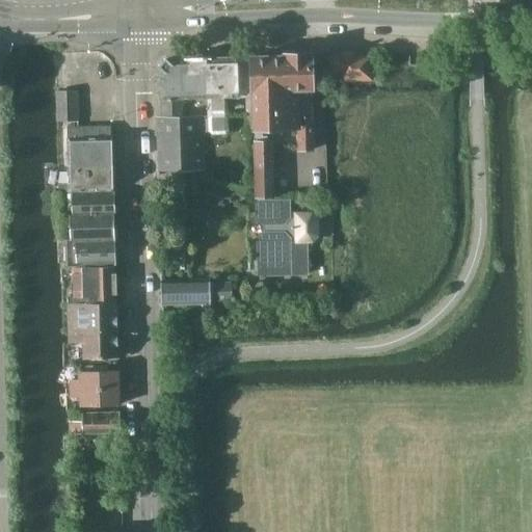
[(355,56),(355,52),(341,52),(341,56),(330,57),(331,72),(341,72),(342,79),(371,78),(370,56),(355,56)]
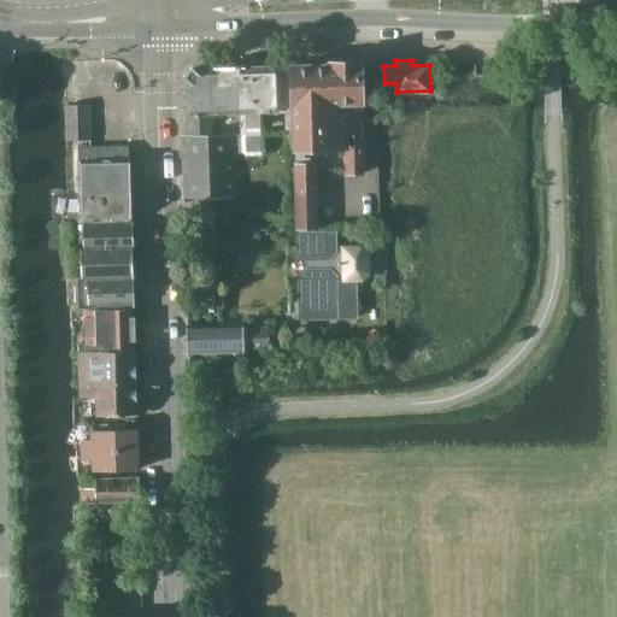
[(329,65),(294,66),(294,92),(295,112),(298,192),(298,229),(317,229),(316,166),(312,166),(312,160),(309,157),(305,157),(305,147),(331,147),(347,146),(348,174),(363,174),(362,140),(364,135),(360,63),(329,64),(329,65)]
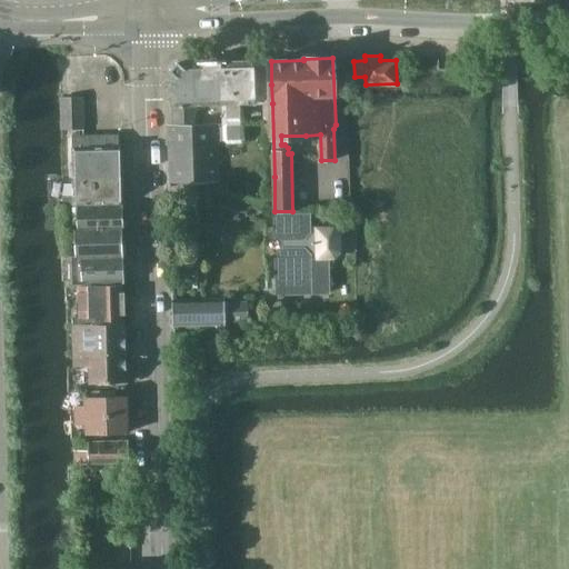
[(225,61),(198,62),(198,63),(198,105),(221,105),(222,139),(227,143),(226,62),(225,62),(225,61)]
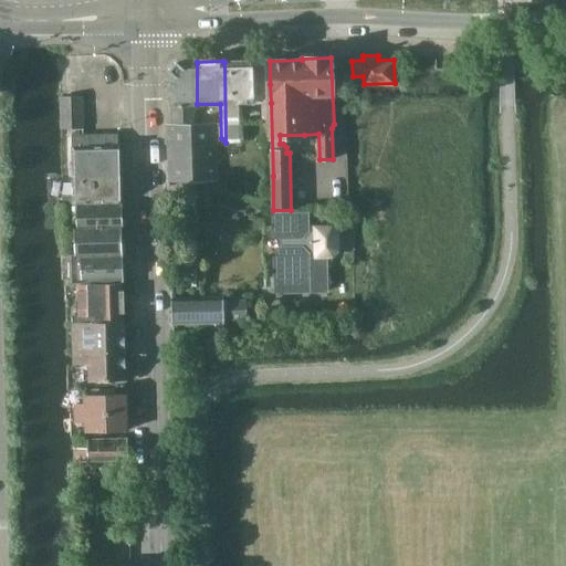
[(249,62),(224,62),(226,143),(240,143),(244,137),(244,123),(240,119),(239,116),(238,116),(238,104),(266,103),(271,103),(270,84),(265,84),(265,62),(250,63),(249,62)]
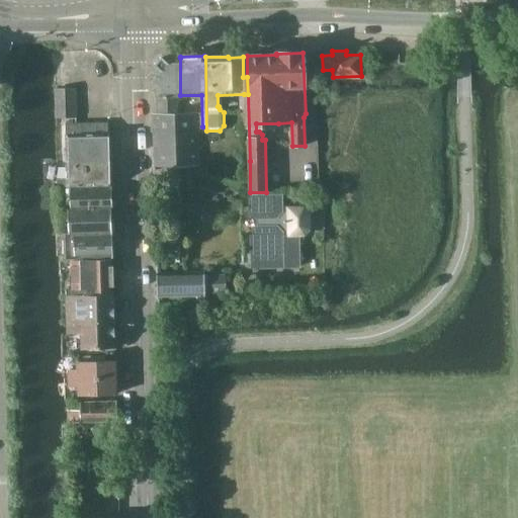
[(163,58),(156,65),(157,96),(180,95),(180,58),(163,58)]
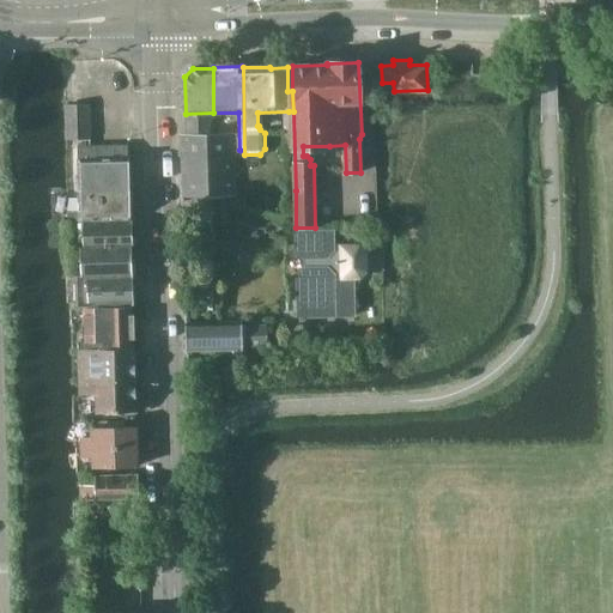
[(76,138),(91,138),(90,104),(66,104),(67,138),(76,138)]
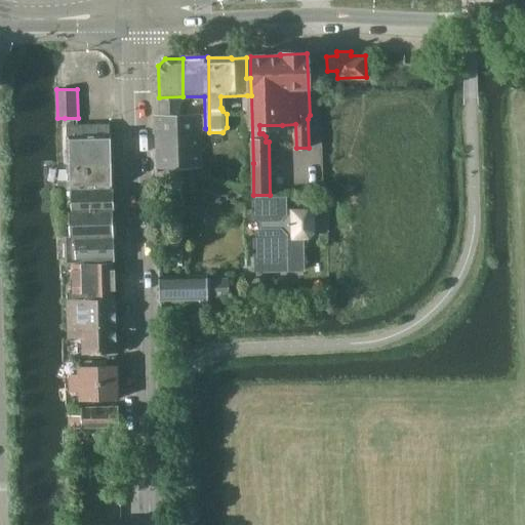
[(159,116),(154,116),(154,135),(199,134),(199,115),(182,115),(180,101),(183,101),(183,96),(159,97),(159,116)]
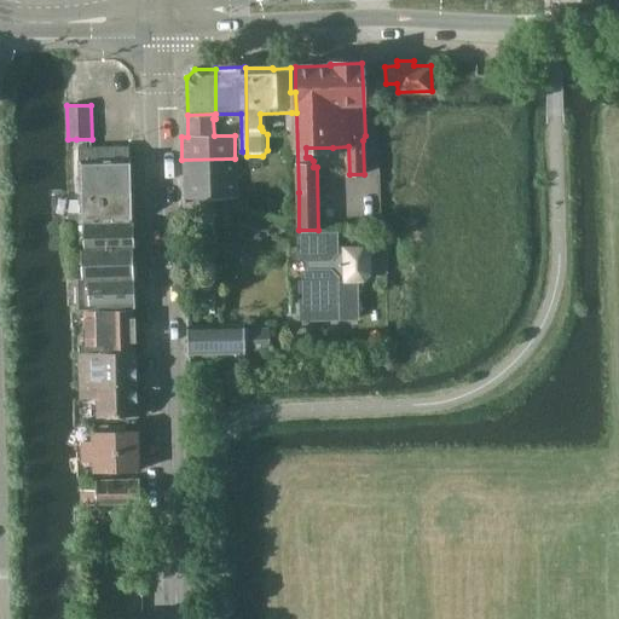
[(96,148),(79,148),(80,191),(131,190),(131,158),(131,150),(127,150),(127,148),(121,148),(96,148)]
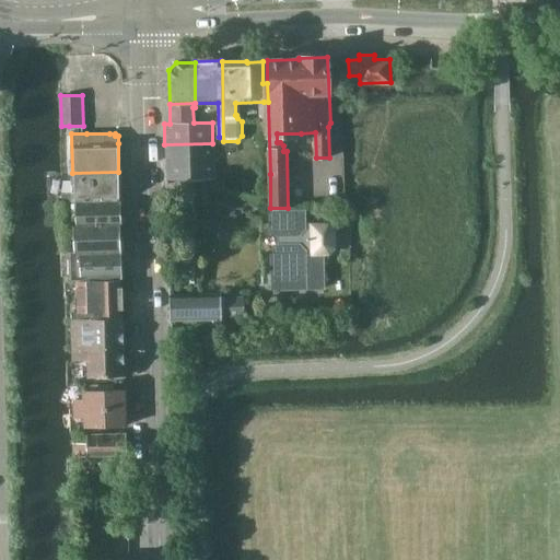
[(212,143),(164,144),(165,179),(213,179),(212,146),(212,143)]
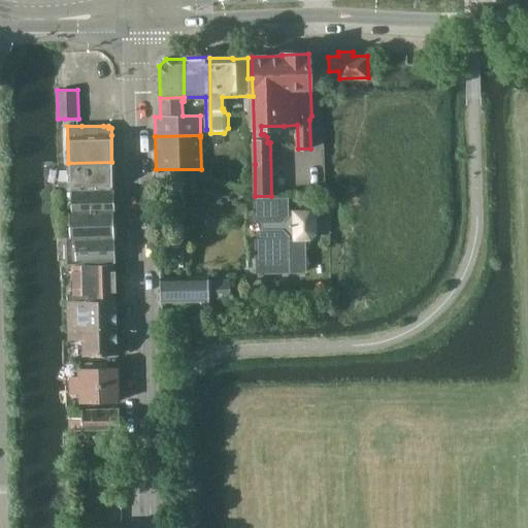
[(69,184),(60,184),(60,190),(72,190),(112,189),(111,162),(68,163),(69,184)]
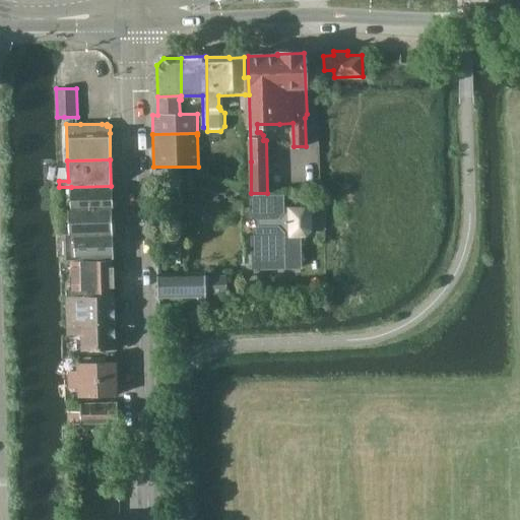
[(71,201),(60,202),(60,223),(112,222),(111,186),(71,187),(71,201)]
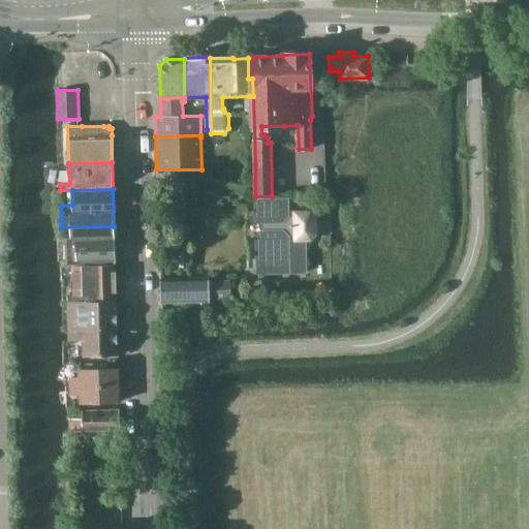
[(289,210),(289,198),(254,198),(255,217),(261,223),(262,223),(262,229),(261,229),(255,236),(256,274),(307,274),(307,242),(311,242),(318,236),(318,216),(311,210),(289,210)]
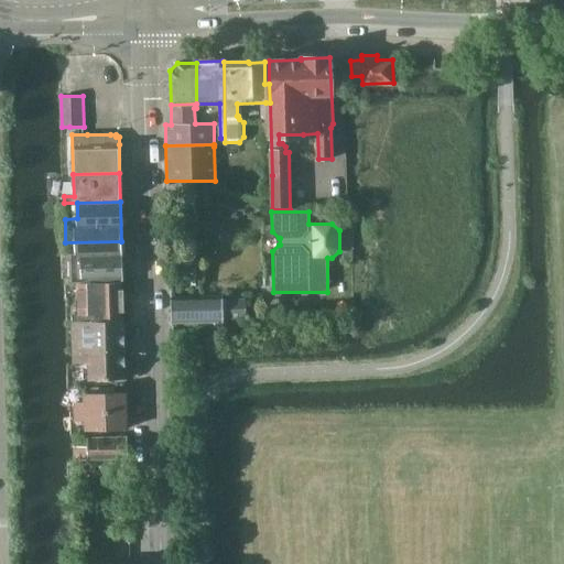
[(121,241),(65,242),(66,283),(83,282),(122,281),(121,241)]
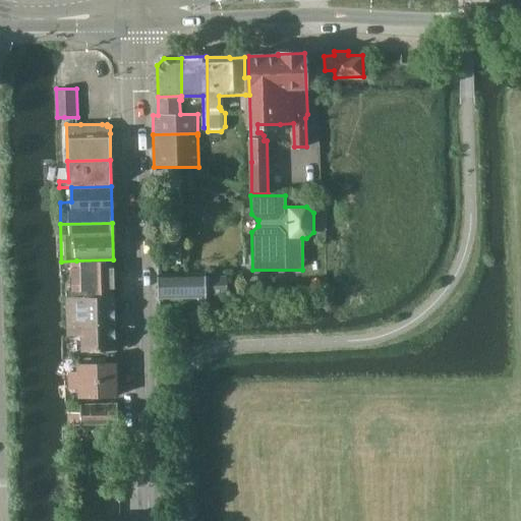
[(72,291),(66,291),(66,297),(114,296),(113,290),(113,259),(76,261),(76,272),(71,272),(72,291)]
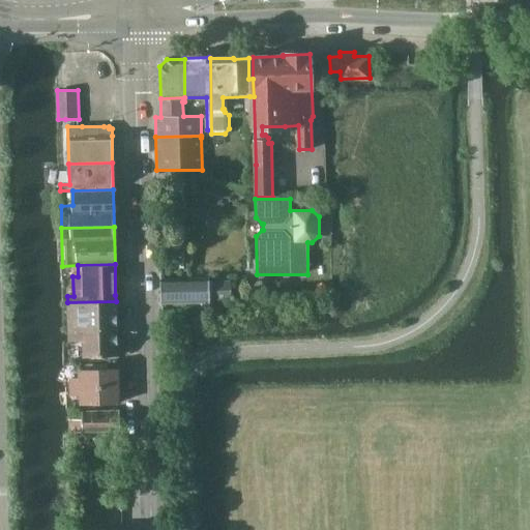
[(208,281),(208,278),(159,280),(160,304),(209,304),(209,299),(231,299),(231,281),(208,281)]
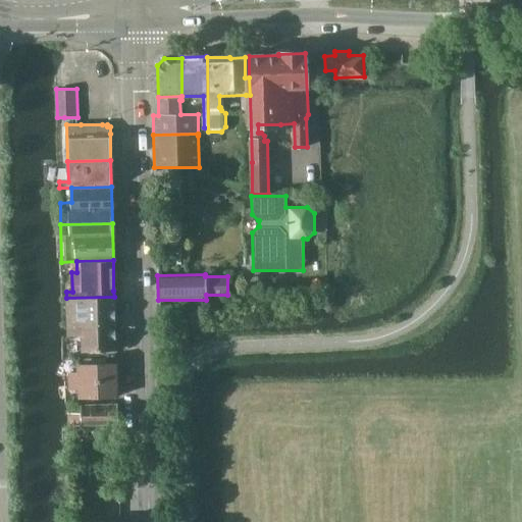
[(114,297),(66,298),(66,327),(114,326),(114,297)]
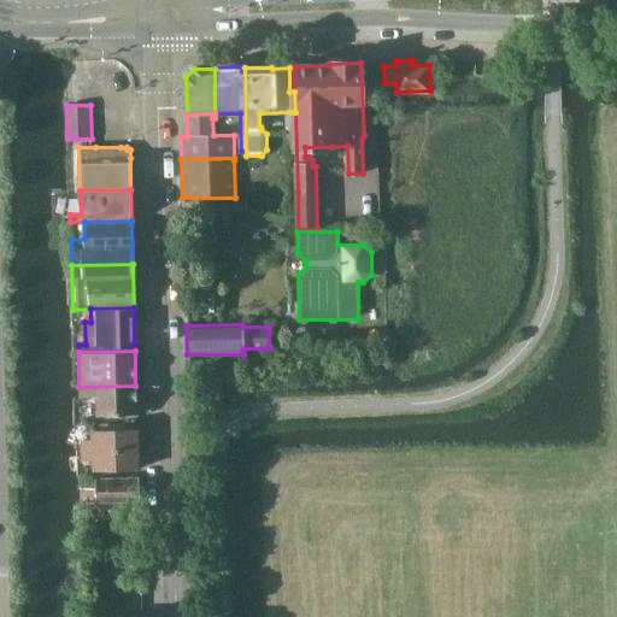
[(135,386),(78,387),(80,398),(97,398),(98,416),(136,415),(135,386)]
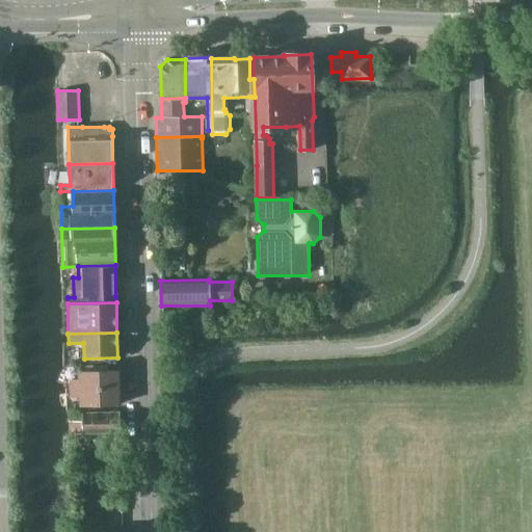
[(70,390),(118,389),(117,371),(80,372),(81,380),(70,380),(70,390)]
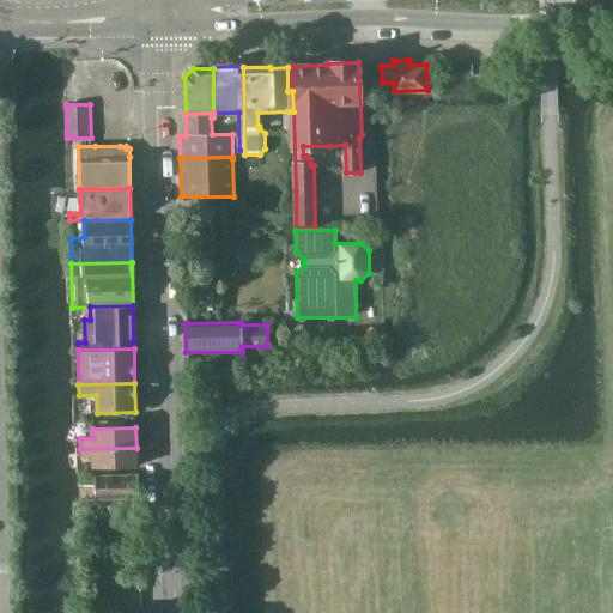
[(137,467),(137,448),(80,449),(80,460),(82,460),(93,460),(95,468),(137,467)]
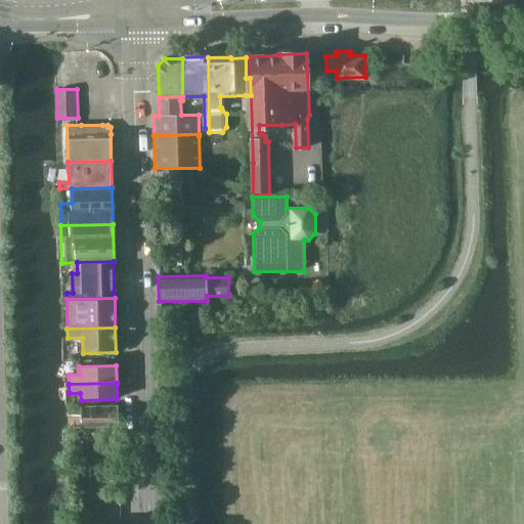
[(70,427),(118,426),(118,406),(80,407),(81,415),(70,415),(70,427)]
